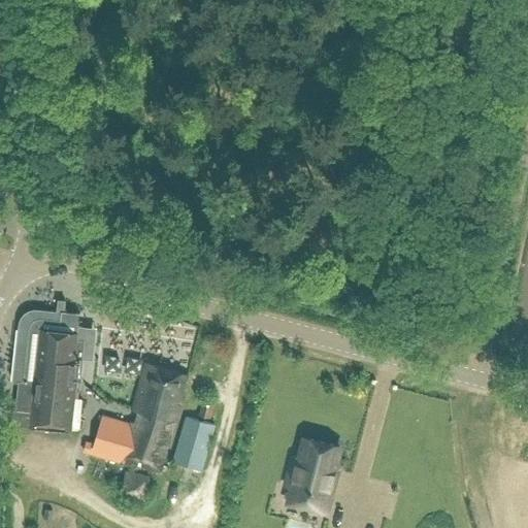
[(19,325),(15,351),(13,375),(20,383),(19,396),(18,408),(12,408),(11,416),(10,424),(45,427),(79,431),(80,415),(81,399),(78,398),(74,398),(75,390),(76,383),(79,383),(80,374),(81,365),(78,365),(78,361),(78,357),(80,357),(81,357),(83,349),(84,339),(80,339),(76,339),(78,323),(79,312),(72,312),(64,311),(64,305),(65,300),(58,299),(58,305),(57,310),(47,309),(37,308),(36,308),(34,308),(31,309),(28,310),(26,312),(24,314),(23,316),(21,318),(20,320),(19,321),(19,324),(19,325)]
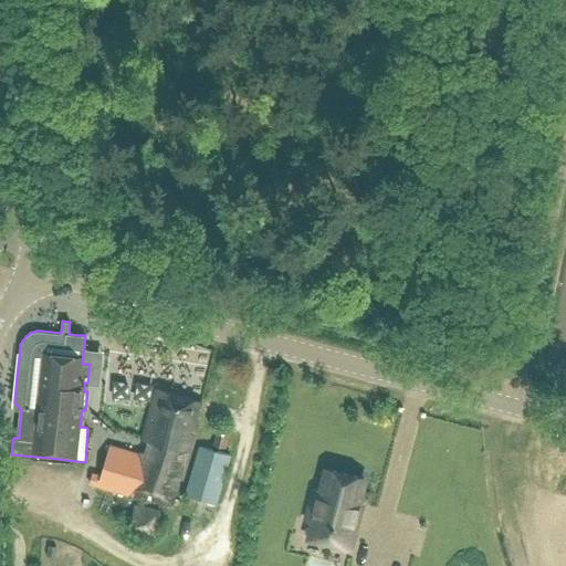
[(158,388),(144,439),(146,439),(142,452),(109,444),(98,488),(128,495),(128,494),(175,506),(197,425),(195,423),(201,400),(158,388)]
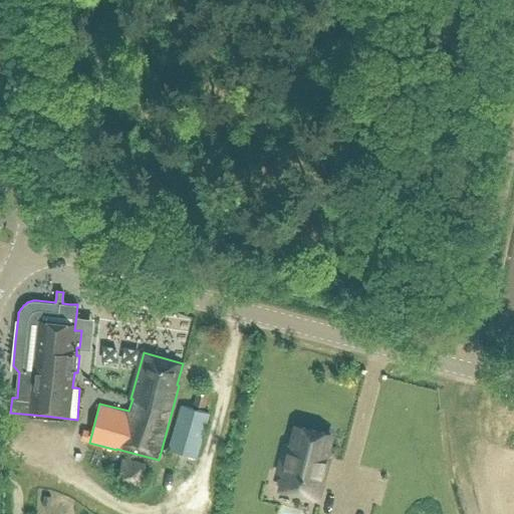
[(168,449),(198,458),(205,434),(211,413),(181,404),(168,449)]
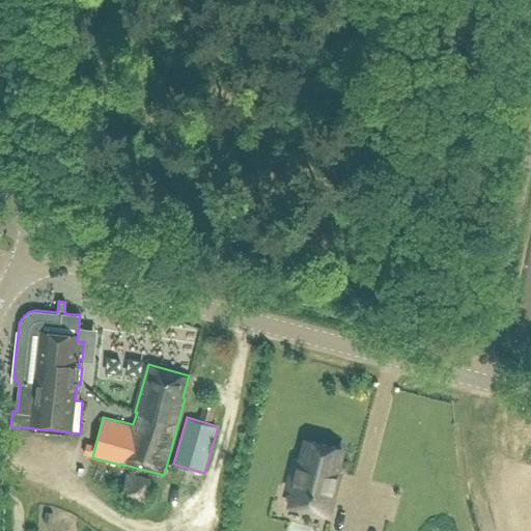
[(335,472),(341,448),(307,440),(301,460),(295,459),(288,487),(295,488),(308,493),(307,496),(309,496),(306,508),(329,513),(336,482),(332,481),(335,472)]
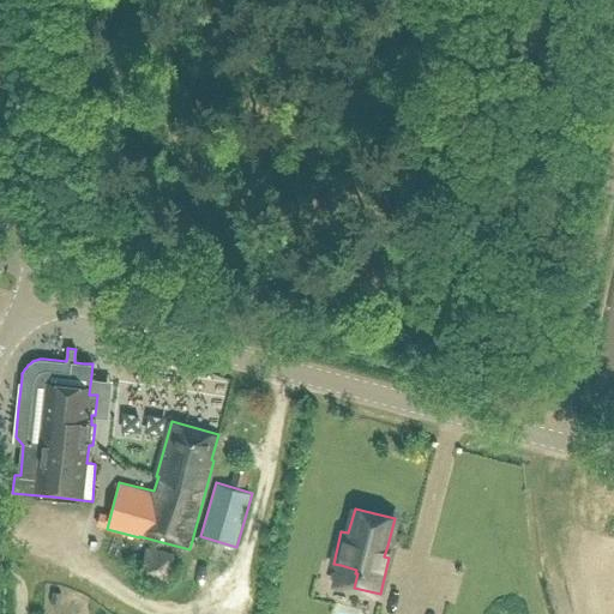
[(169,582),(175,555),(148,547),(140,576),(169,583),(169,582)]
